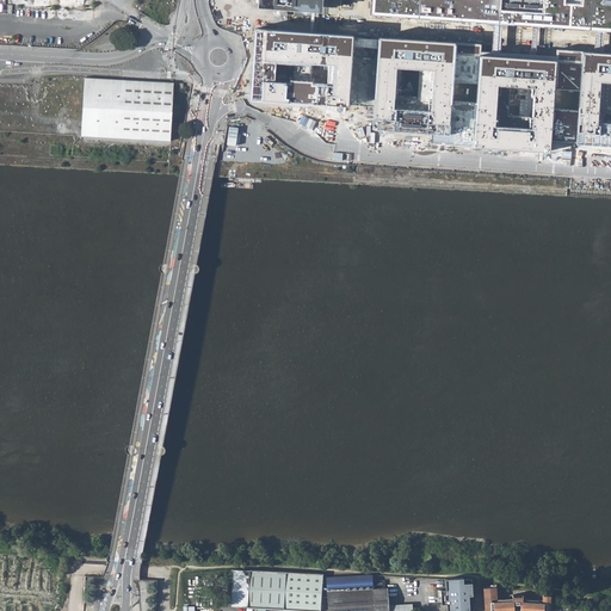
[(258,0),(258,7),(312,11),(315,12),(322,12),(322,0),(258,0)]
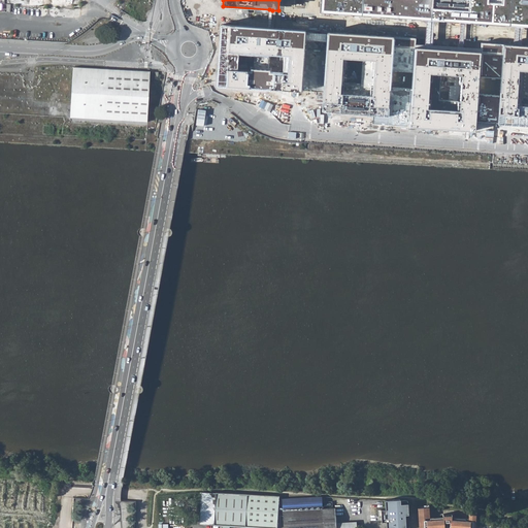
[(527,0),(321,0),(321,12),(341,13),(350,14),(375,17),(381,17),(427,20),(434,21),(462,23),(466,23),(517,26),(524,26),(527,26),(527,0)]
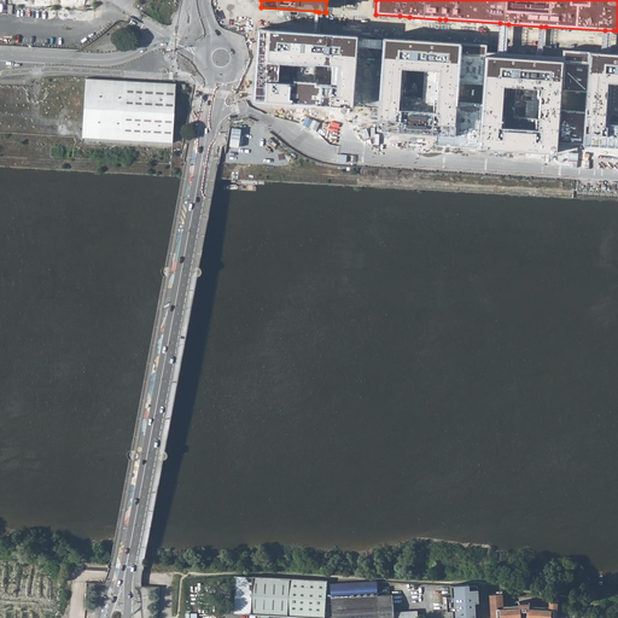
[(409,17),(400,16),(398,38),(408,39),(409,17)]
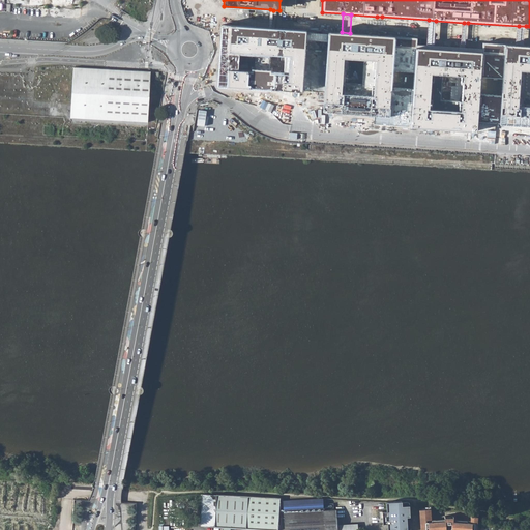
[(436,21),(429,20),(427,48),(435,48),(436,21)]
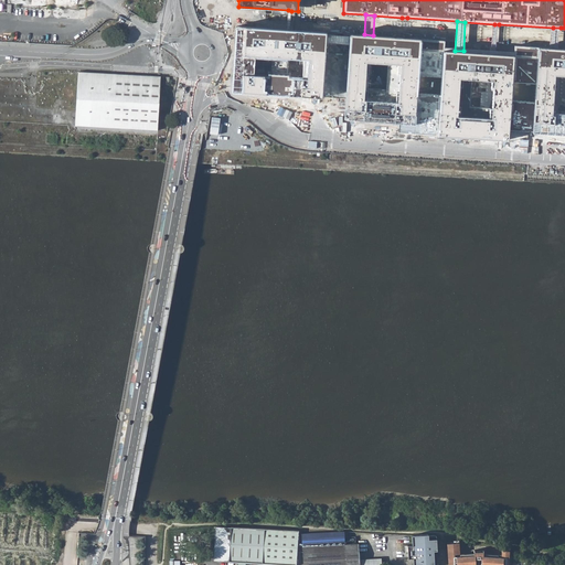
[(327,35),(327,32),(290,29),(287,29),(236,27),(232,92),(322,98),(326,42),(327,35)]
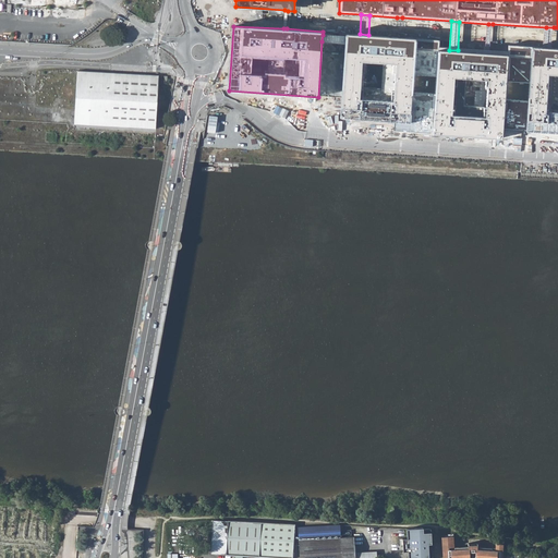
[(554,27),(546,27),(545,47),(553,48),(554,27)]
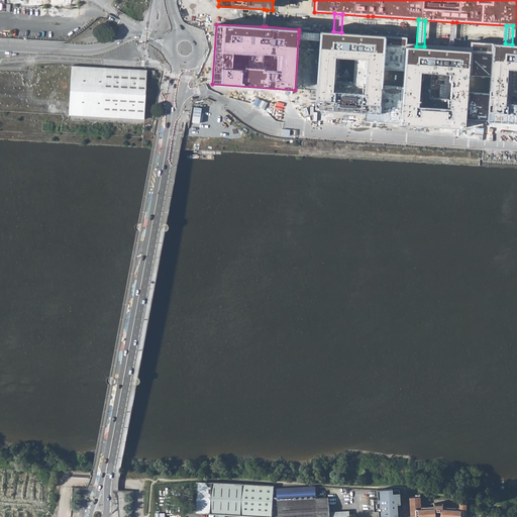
[(333,31),(320,30),(319,33),(319,39),(315,110),(365,113),(365,121),(400,123),(403,87),(382,85),(383,70),(404,72),(405,45),(406,36),(386,35),(371,34),(367,34),(341,32),(333,31)]
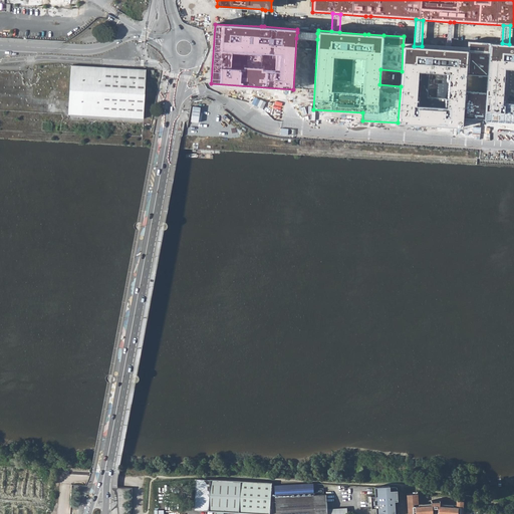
[(403,45),(402,71),(401,86),(398,122),(463,126),(463,118),(484,119),(486,92),(465,91),(466,74),(487,75),(489,42),(468,41),(467,50),(452,49),(448,48),(422,46),(414,46),(403,45)]
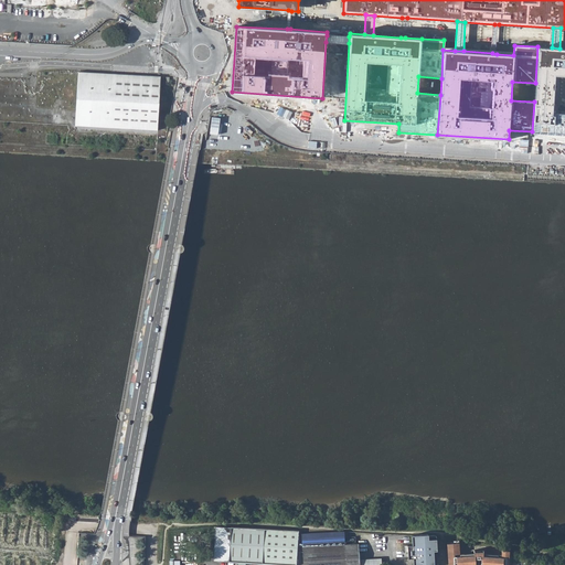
[(564,134),(564,49),(560,49),(552,48),(537,46),(535,83),(534,102),(532,131),(564,134)]
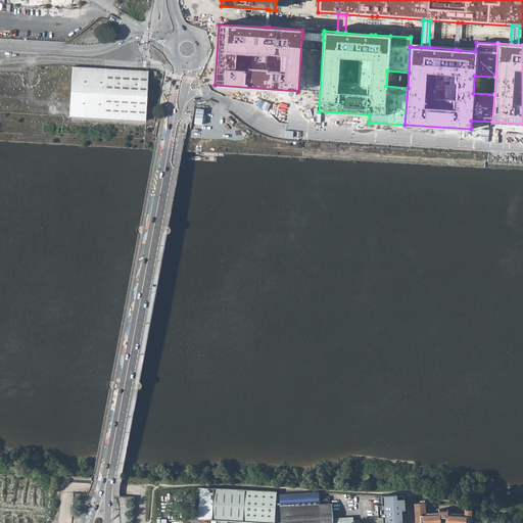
[(149,70),(74,65),(69,117),(146,122),(149,70)]
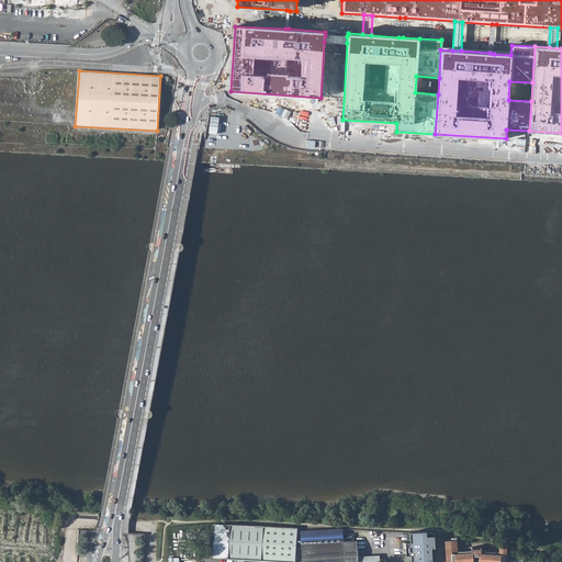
[(9,515),(0,515),(0,554),(53,553),(52,525),(44,525),(43,518),(9,518),(9,515)]
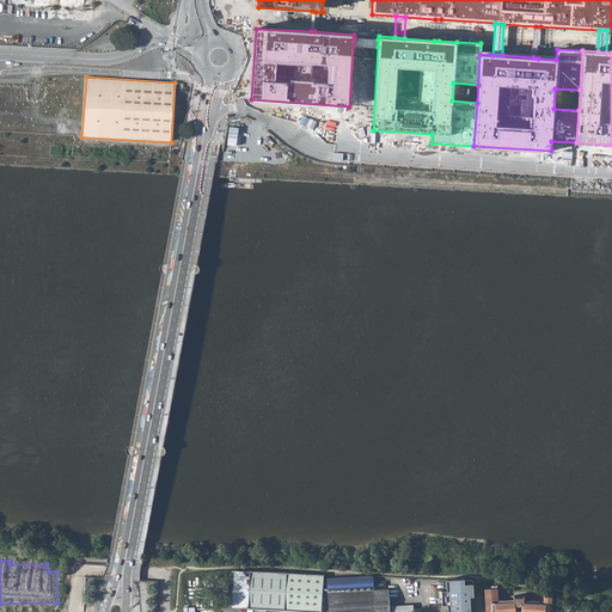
[(249,571),(233,570),(232,607),(246,607),(249,571)]
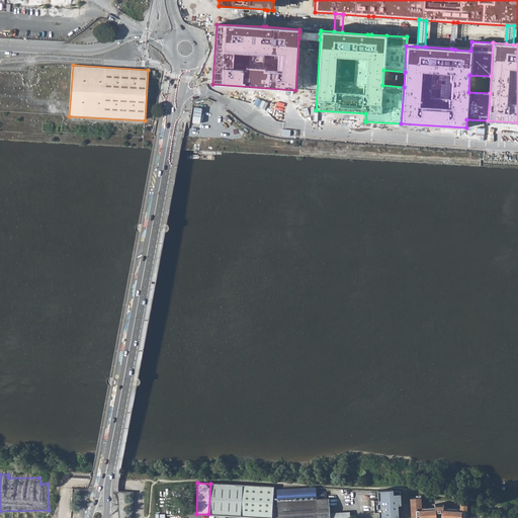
[(209,509),(209,514),(209,515),(217,515),(217,517),(225,517),(226,516),(248,517),(247,517),(263,517),(264,517),(267,517),(271,517),(273,486),(236,484),(211,483),(211,484),(210,493),(210,502),(209,509)]
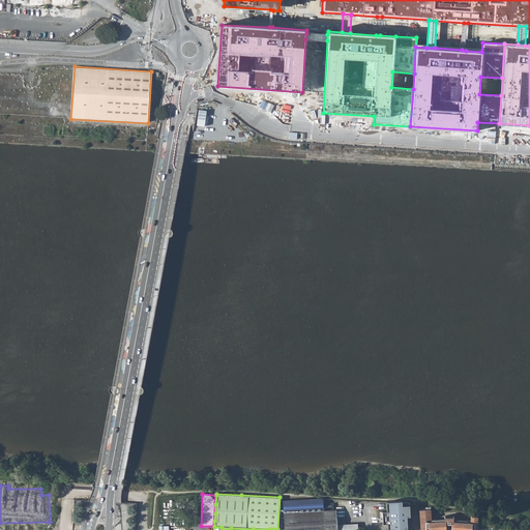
[(323,498),(283,500),(284,529),(357,529),(357,527),(336,528),(335,509),(323,509),(323,498)]
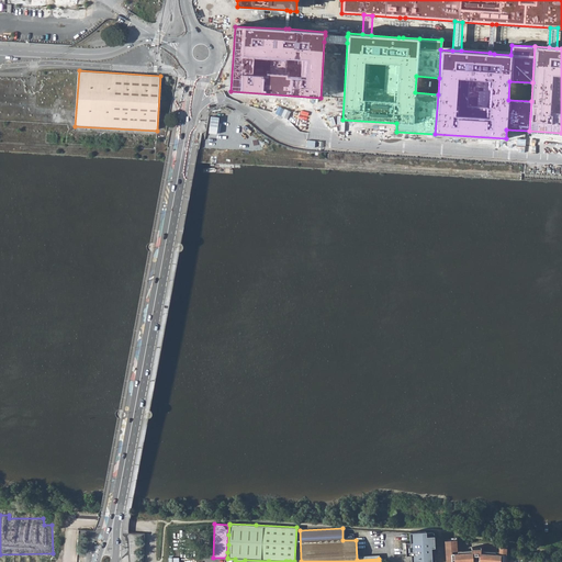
[(87,551),(93,552),(96,530),(80,529),(79,539),(88,540),(87,551)]
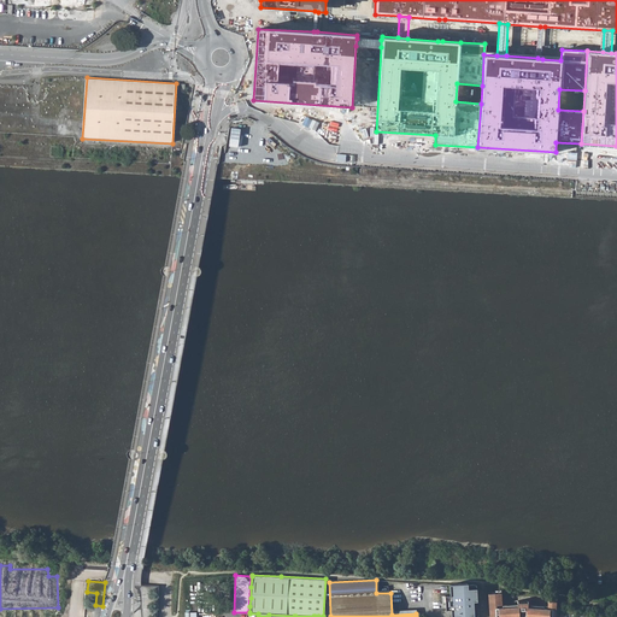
[(450,609),(450,616),(477,616),(476,585),(468,585),(468,583),(450,585),(451,595),(441,595),(441,603),(445,603),(446,609),(450,609)]
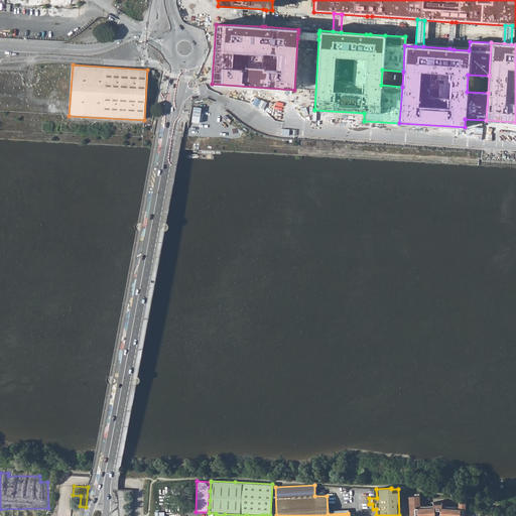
[(408,495),(409,515),(425,515),(430,515),(434,515),(434,508),(435,508),(435,510),(438,510),(438,508),(440,508),(439,515),(440,515),(464,515),(466,500),(460,499),(459,507),(440,505),(433,504),(420,505),(419,495),(414,496),(414,495),(408,495)]
